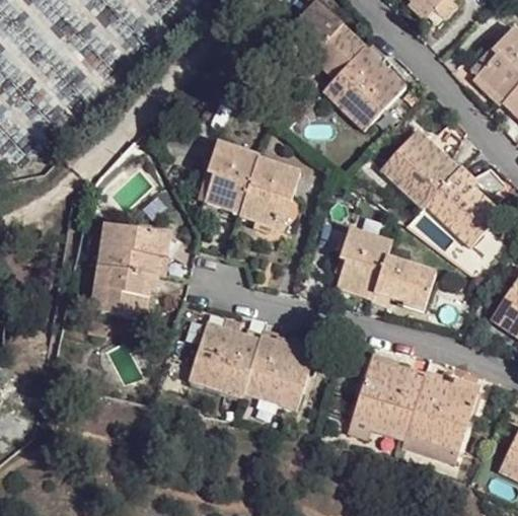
[(410,0),(411,1),(426,16),(433,10),(441,0),(448,0),(449,1),(450,0),(410,0)]
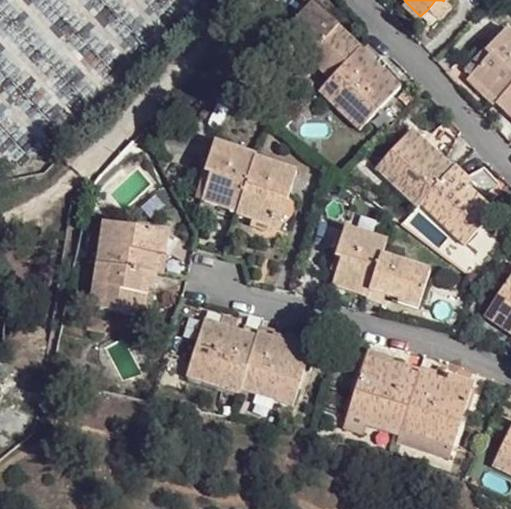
[(435,0),(427,10),(438,21),(451,7),(443,1),(442,0),(435,0)]
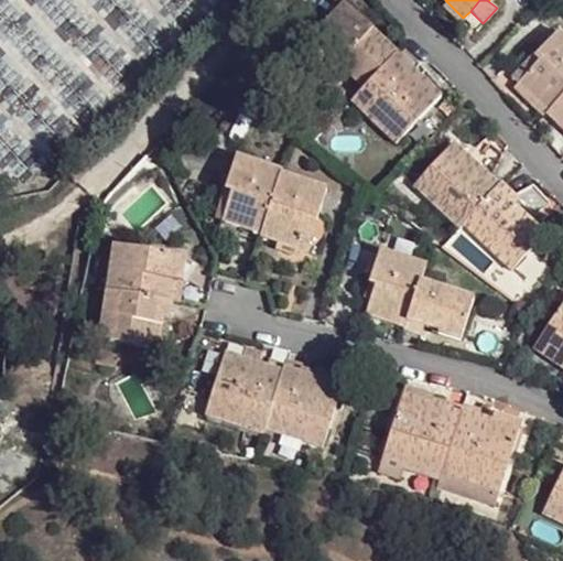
[(323,30),(313,40),(361,86),(396,52),(342,1),(324,20),(328,24),(323,30)]
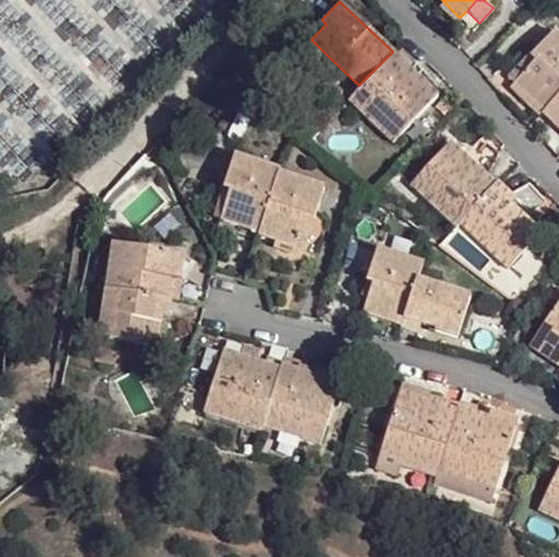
[(455,22),(459,18),(443,1),(438,6),(455,22)]
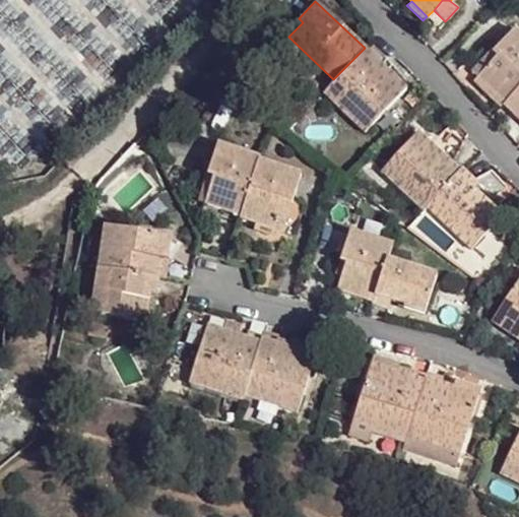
[(294,22),(298,27),(303,22),(299,18),(294,22)]
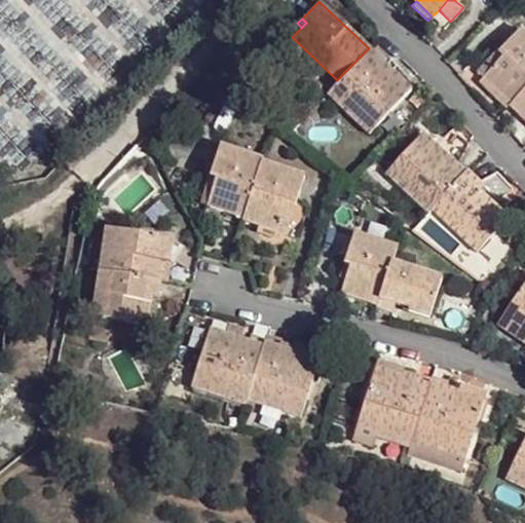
[(524,32),(520,28),(496,51),(501,55),(482,76),(510,103),(524,86),(524,32)]
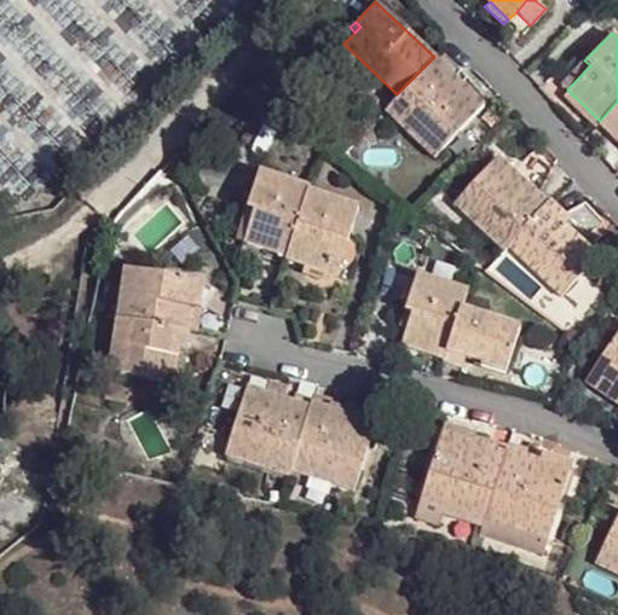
[(434,57),(397,94),(383,109),(433,157),(477,111),(484,104),(450,71),(454,68),(438,52),(434,57)]
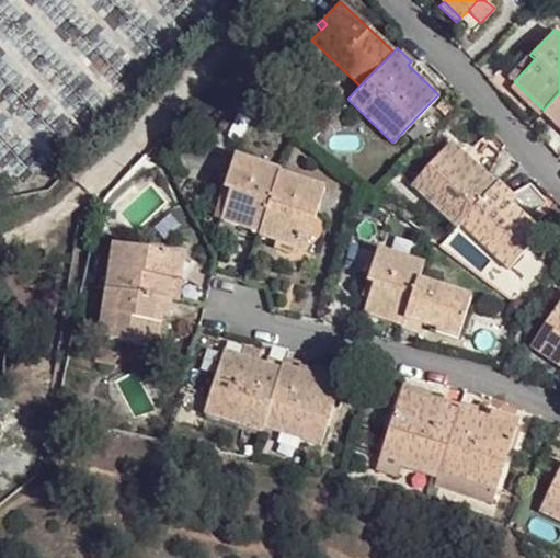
[(507,75),(514,81),(535,59),(529,55),(527,53),(507,75)]
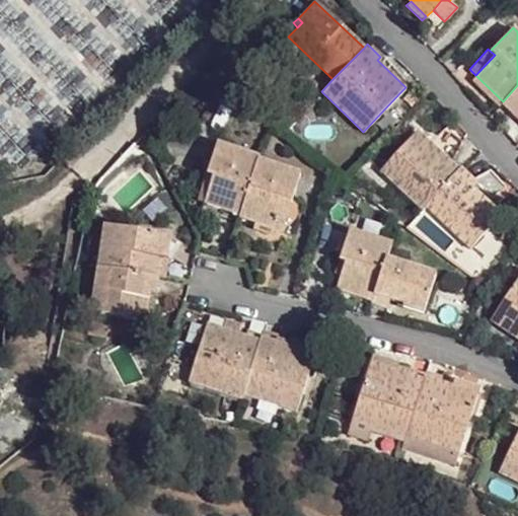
[(471,80),(499,105),(501,103),(503,101),(475,75),(471,80)]
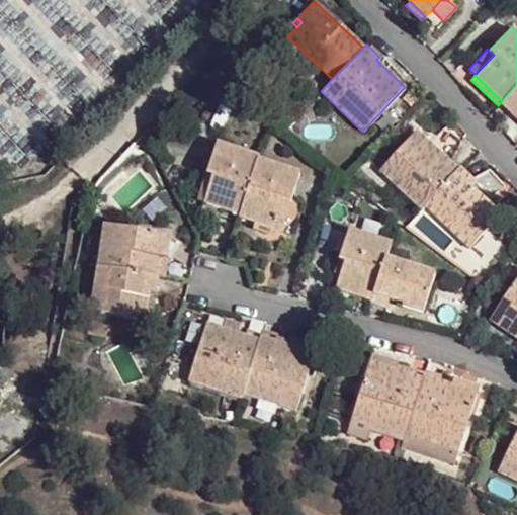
[(516,85),(502,101),(500,103),(516,118),(516,85)]
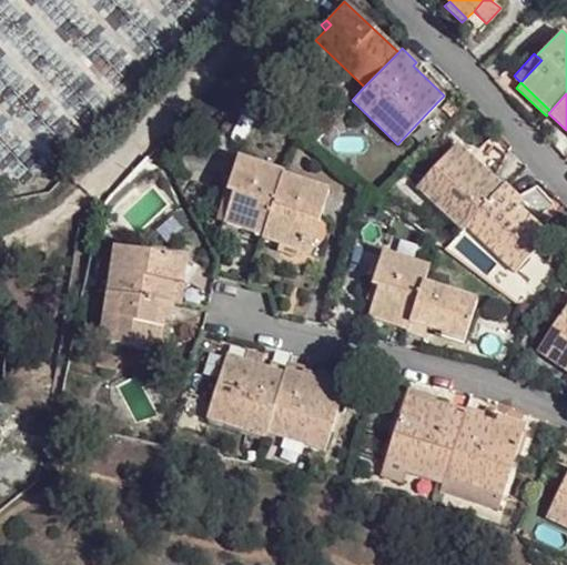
[(453,117),(458,109),(447,99),(441,106),(453,117)]
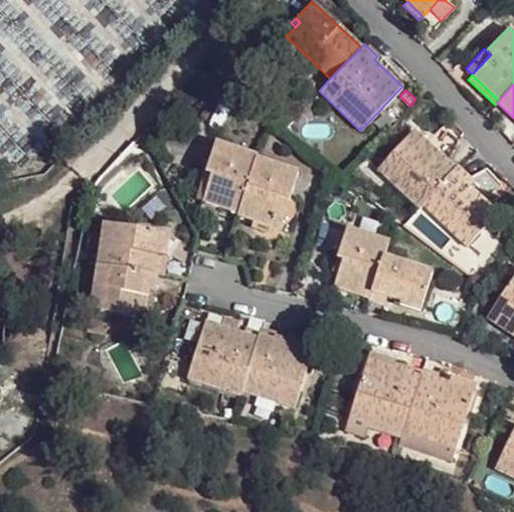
[(494,106),(513,125),(513,118),(497,103),(495,105),(494,106)]
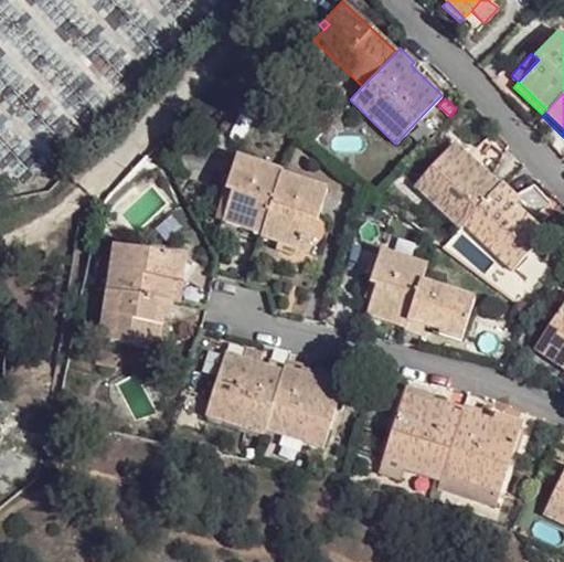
[(448,148),(480,179),(487,172),(454,141),(448,148)]
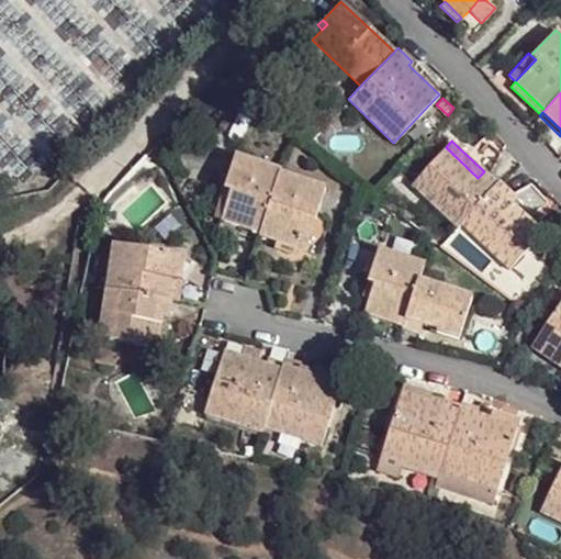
[(446,147),(411,185),(457,227),(459,224),(496,183),(484,171),(478,178),(446,147)]
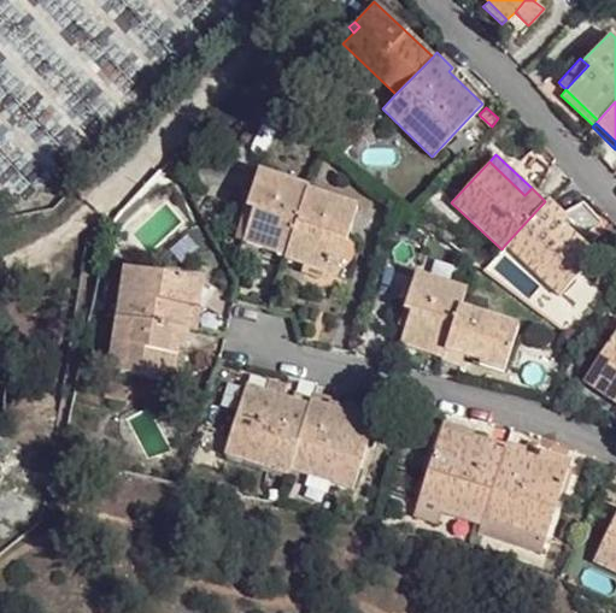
[(252,207),(241,240),(285,254),(306,188),(306,184),(257,169),(245,206),(252,207)]
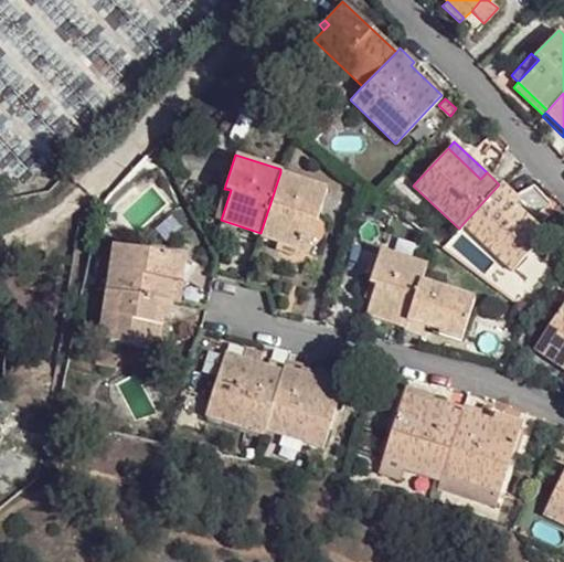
[(261,233),(261,235),(277,241),(300,247),(309,219),(316,221),(327,187),(280,172),(261,233)]
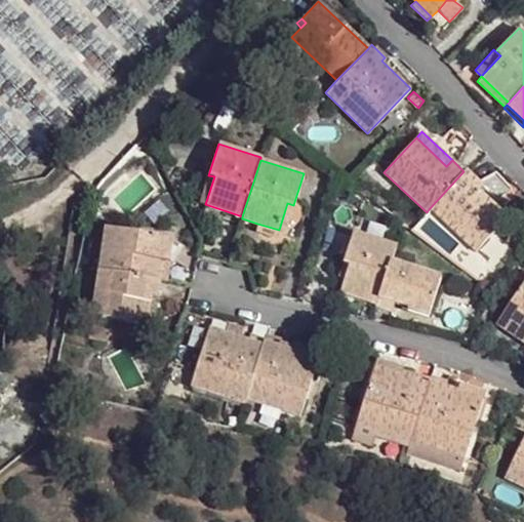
[(464,171),(429,209),(475,251),(507,216),(482,194),(478,190),(483,186),(466,169),(464,171)]
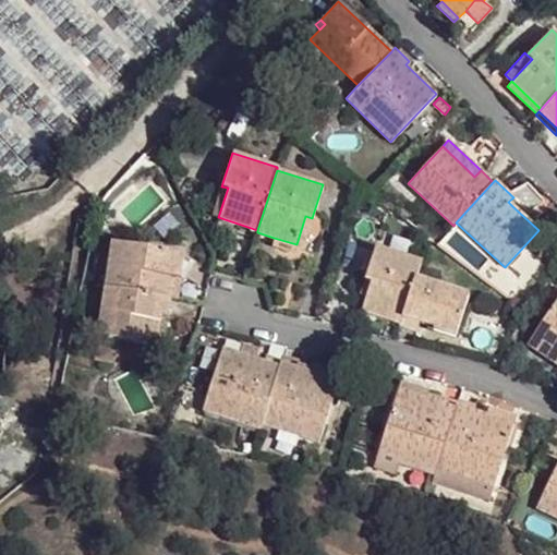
[(221,186),(213,216),(218,217),(228,188),(221,186)]
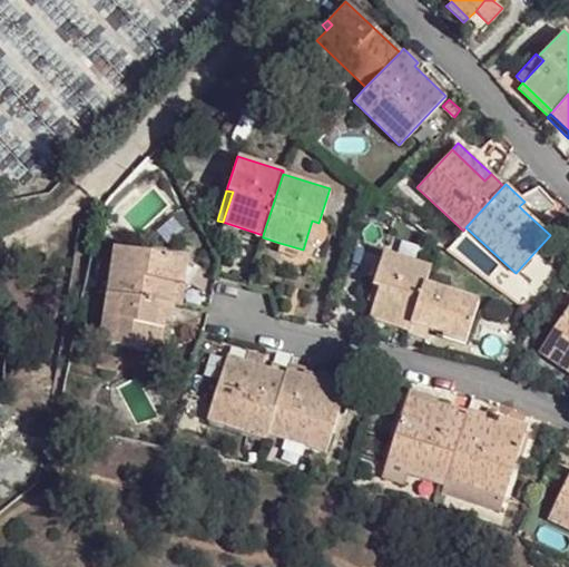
[(525,202),(519,206),(523,211),(528,205),(525,202)]
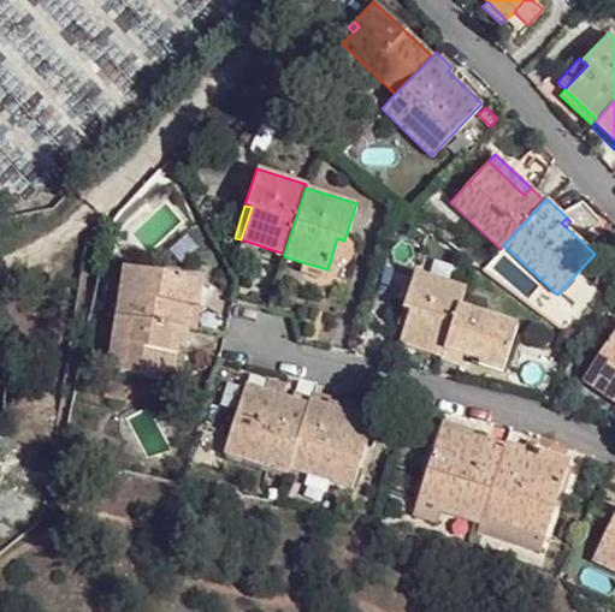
[(327,269),(335,272),(344,241),(337,238),(327,269)]
